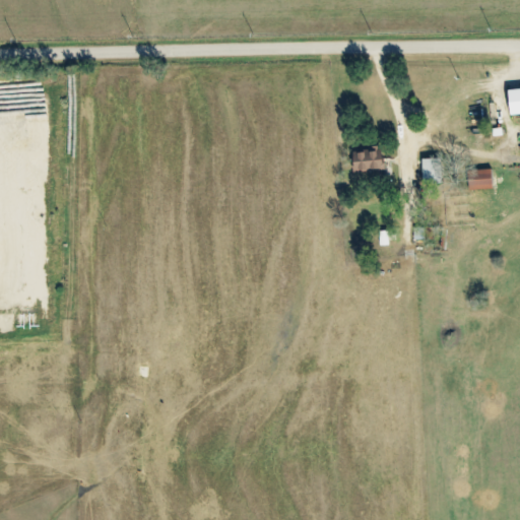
[(519,113),(519,87),(510,88),(511,114),(519,113)]
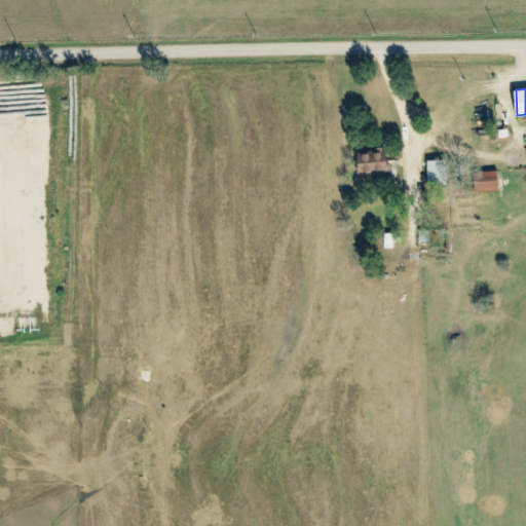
[(358,153),(359,175),(389,173),(388,151),(358,153)]
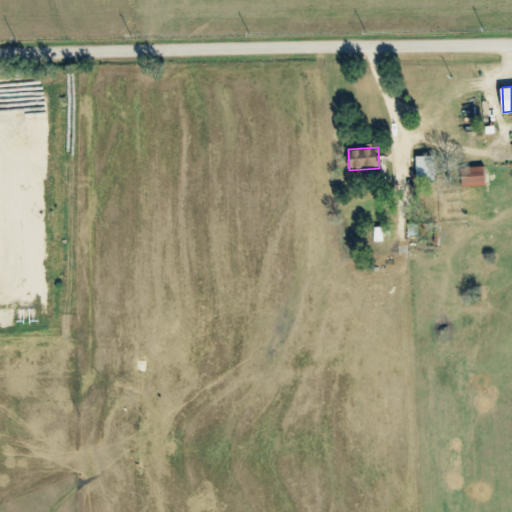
[(435,179),(434,155),(416,156),(417,180),(435,179)]
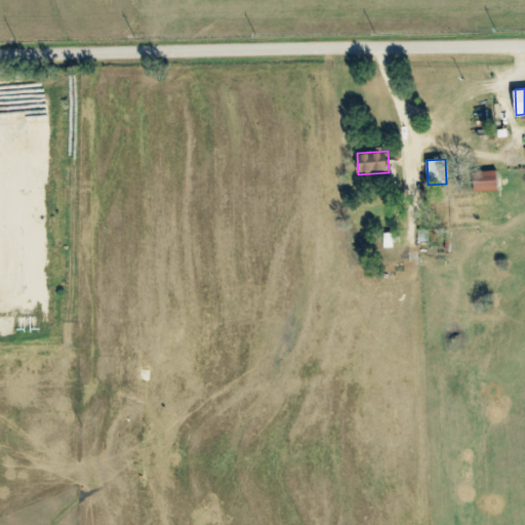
[(474,191),(497,190),(496,170),(473,171),(474,191)]
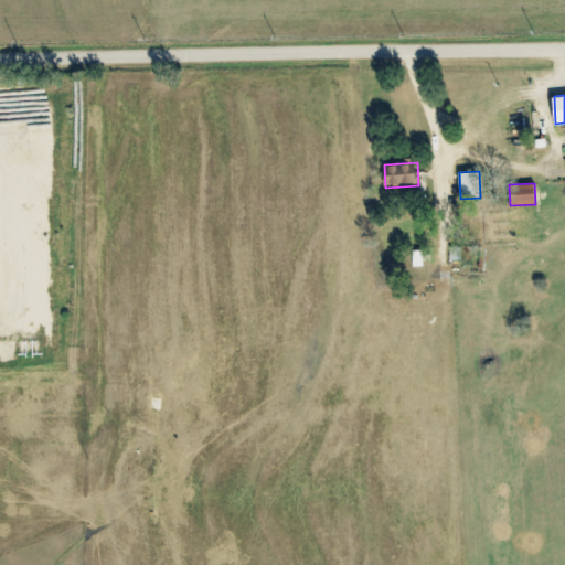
[(461,246),(449,246),(449,259),(461,259),(461,246)]
